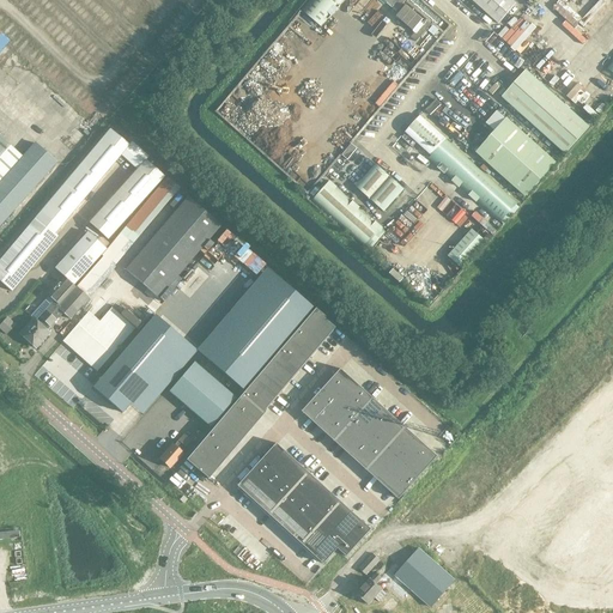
[(344,0),(309,0),(302,11),(322,28),(344,0)]
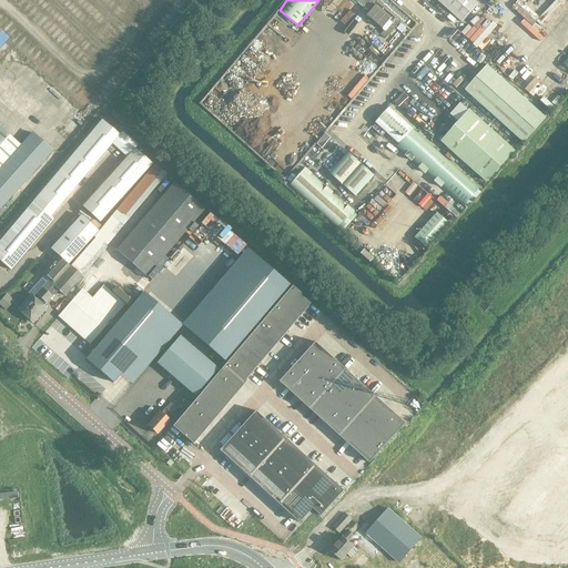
[(476,8),(468,0),(433,0),(459,26),(476,8)]
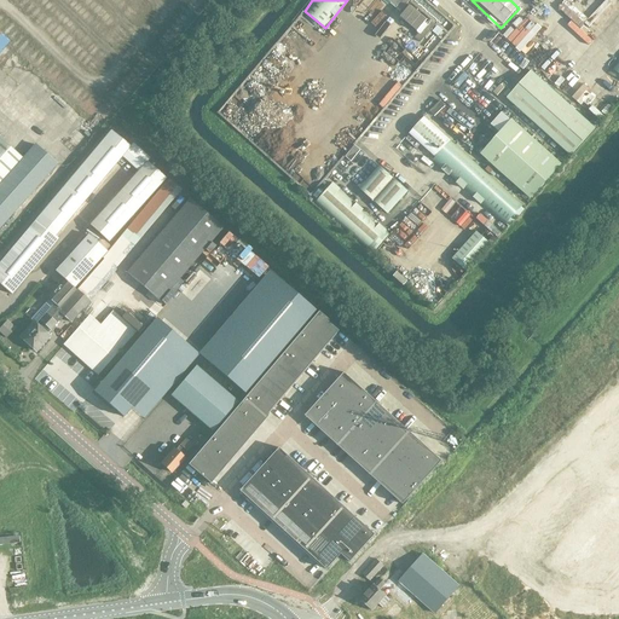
[(0,52),(11,41),(0,29),(0,52)]
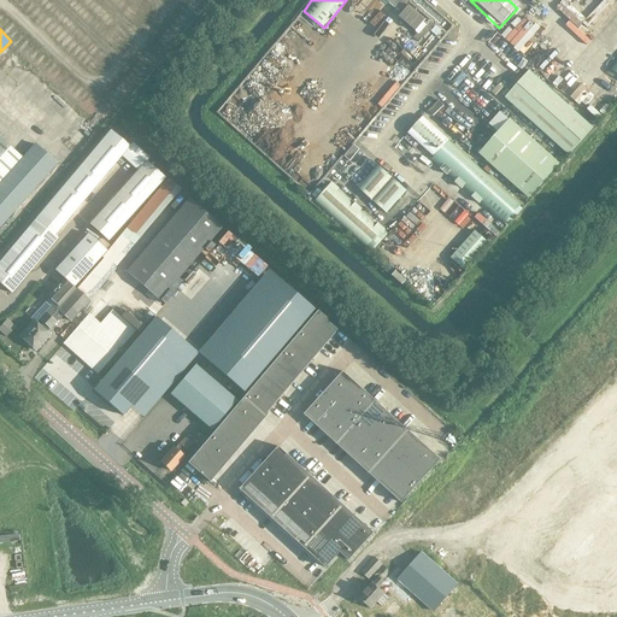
[(594,128),(530,70),(511,92),(506,88),(503,94),(506,98),(505,98),(569,156),(594,128)]
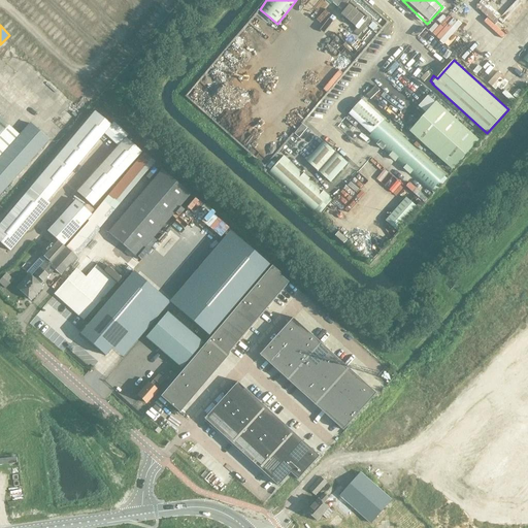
[(426,112),(410,130),(454,169),(479,141),(428,96),(419,106),(426,112)]
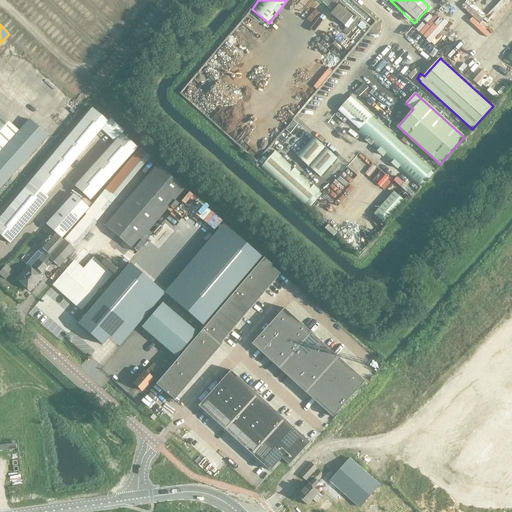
[(351,97),(338,110),(360,130),(358,132),(419,188),(434,171),(351,97)]
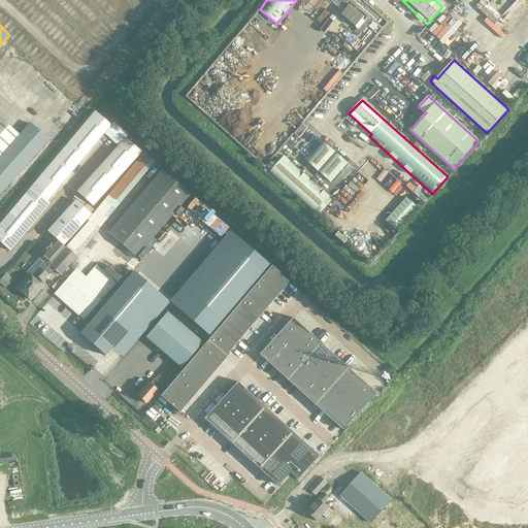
[(95,111),(30,188),(47,202),(110,126),(95,111)]
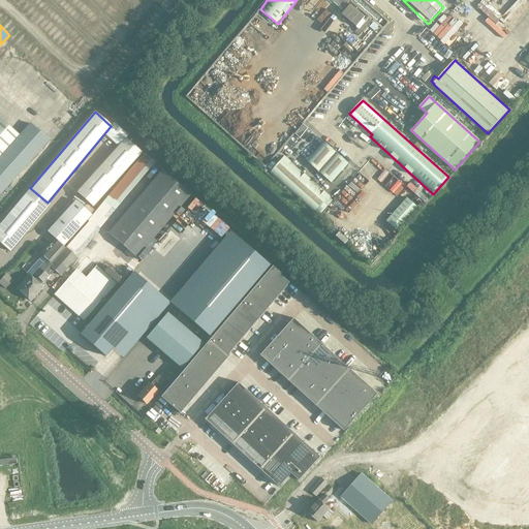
[(0,195),(50,137),(30,121),(21,133),(0,116),(0,195)]
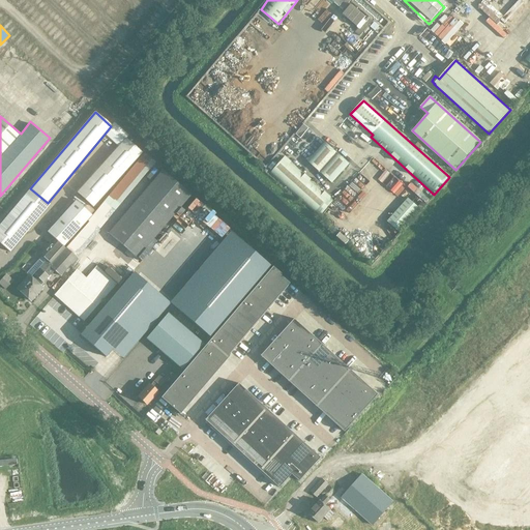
[(142,152),(124,138),(76,194),(93,208),(142,152)]
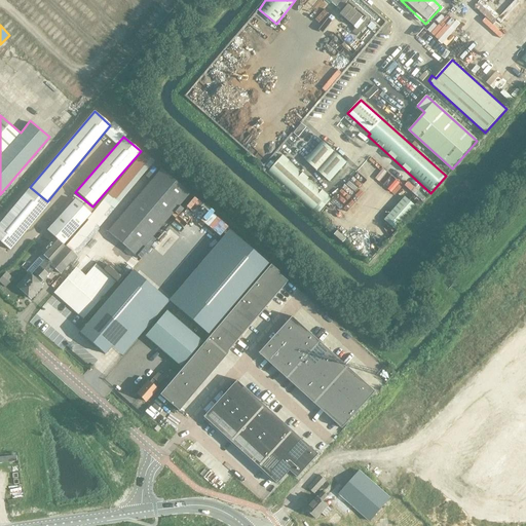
[(323,141),(305,160),(330,182),(346,162),(323,141)]
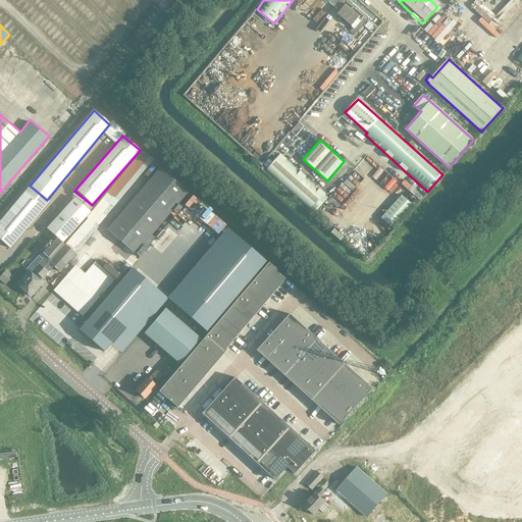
[(43,268),(47,272),(48,273),(54,266),(59,272),(99,227),(97,226),(153,160),(142,151),(87,217),(88,218),(64,245),(63,244),(62,246),(43,268)]
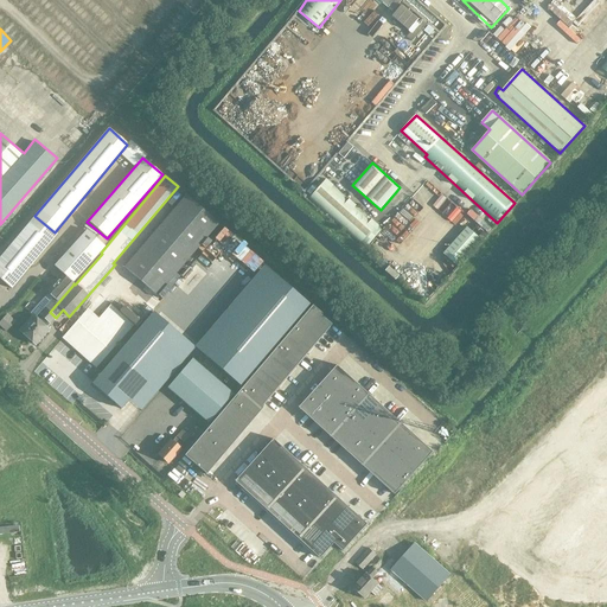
[(379,225),(327,179),(310,198),(362,246),(379,225)]
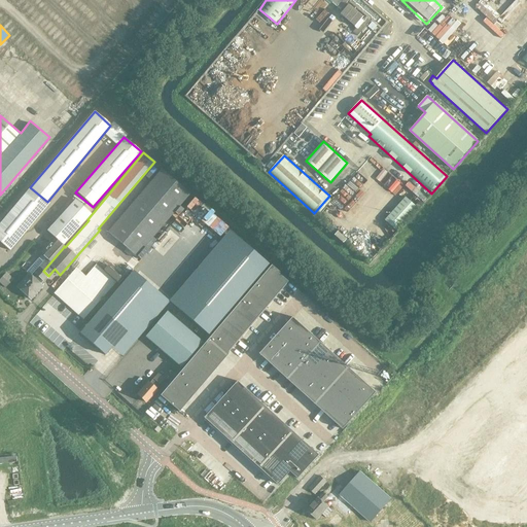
[(194,198),(190,194),(162,169),(107,232),(137,256),(185,200),(189,204),(194,198)]
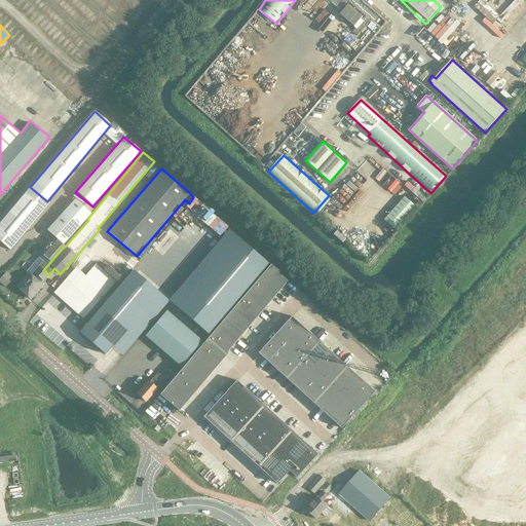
[(0,222),(0,241),(10,251),(49,203),(30,187),(0,222)]
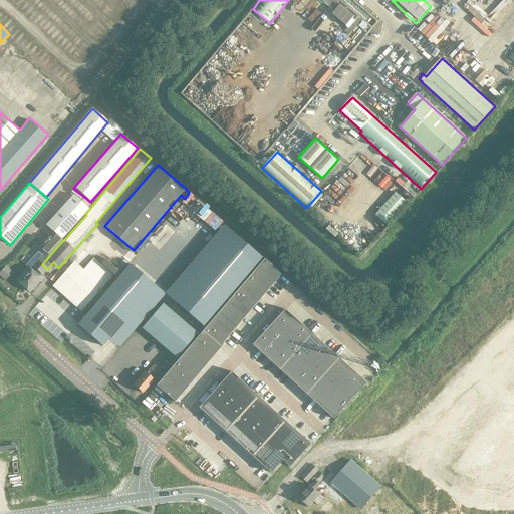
[(409,203),(396,192),(375,215),(388,226),(409,203)]
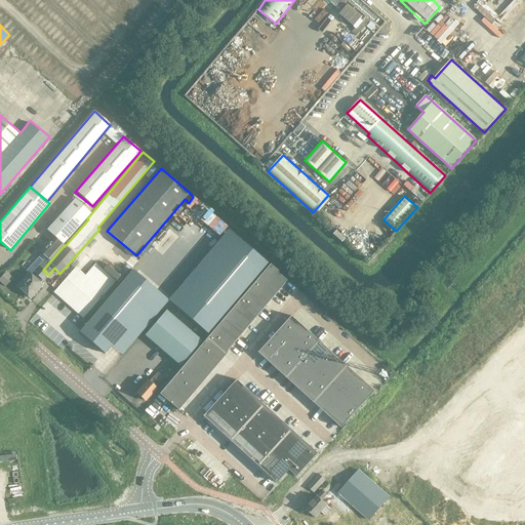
[(89,212),(75,199),(46,230),(54,237),(40,252),(46,257),(38,266),(43,270),(63,247),(62,246),(89,212)]
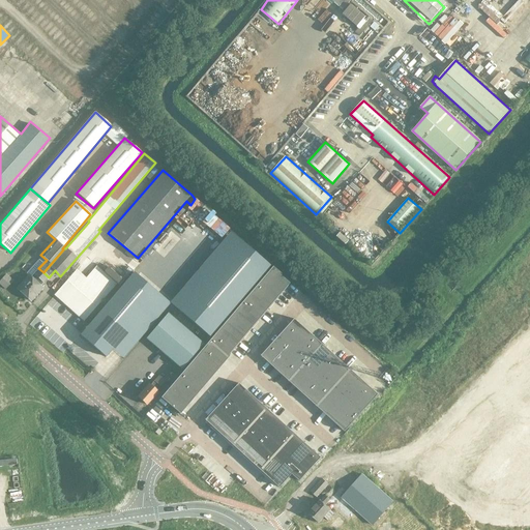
[(223,237),(231,227),(210,211),(202,221),(223,237)]
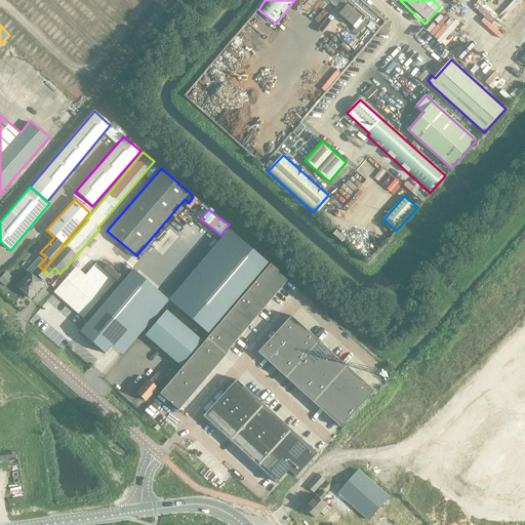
[(207,333),(267,264),(236,237),(175,307),(207,333)]
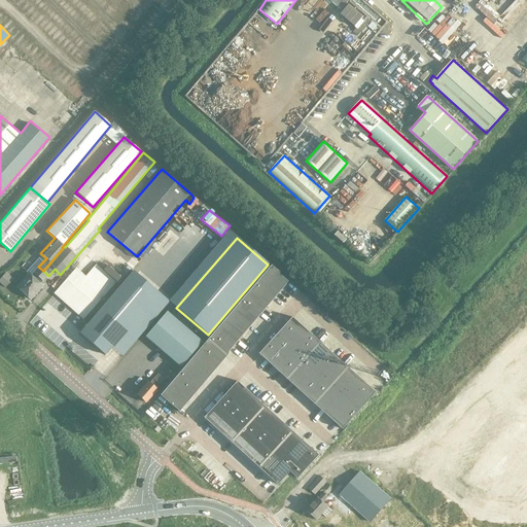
[(82,319),(115,283),(85,256),(54,293),(82,319)]
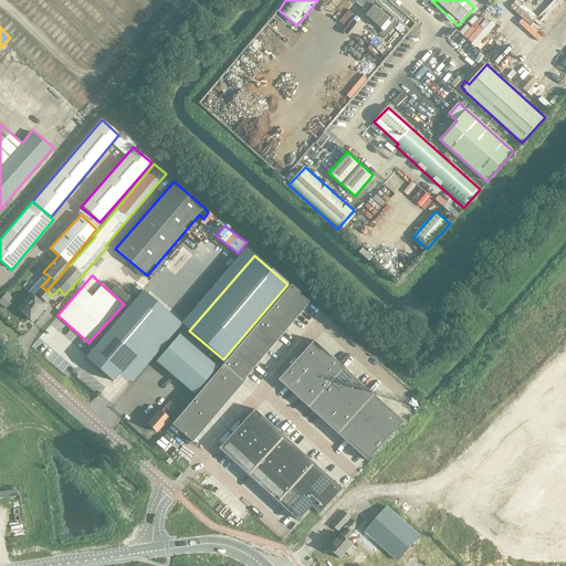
[(192,442),(311,303),(291,285),(171,425),(192,442)]
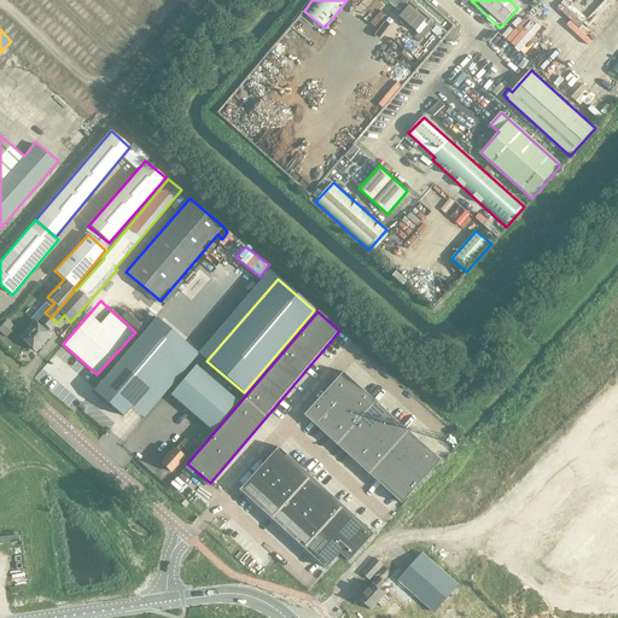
[(19,337),(27,344),(51,318),(45,313),(39,320),(40,321),(36,325),(33,321),(19,337)]
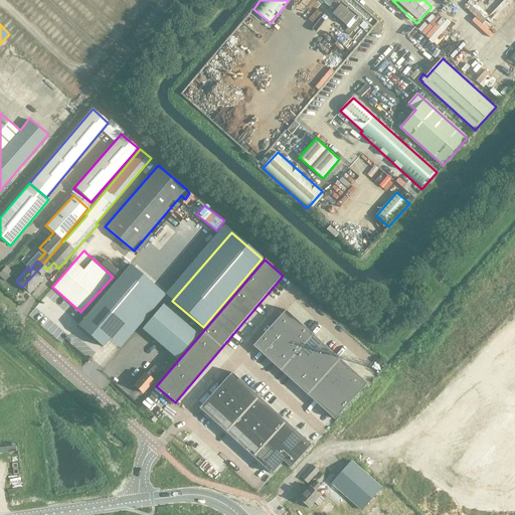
[(7,265),(0,272),(0,275),(6,281),(14,272),(7,265)]
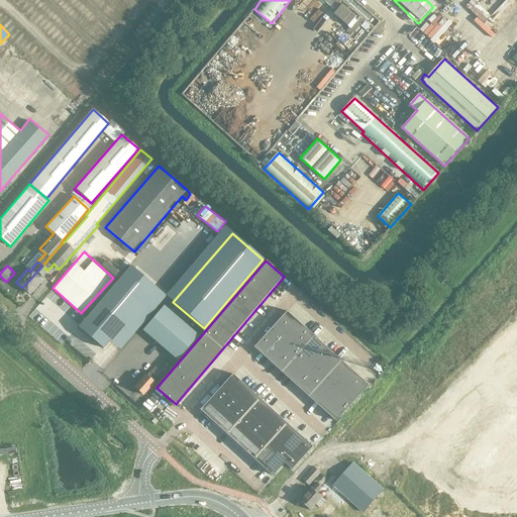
[(42,266),(22,288),(29,294),(40,281),(38,279),(46,270),(42,266)]
